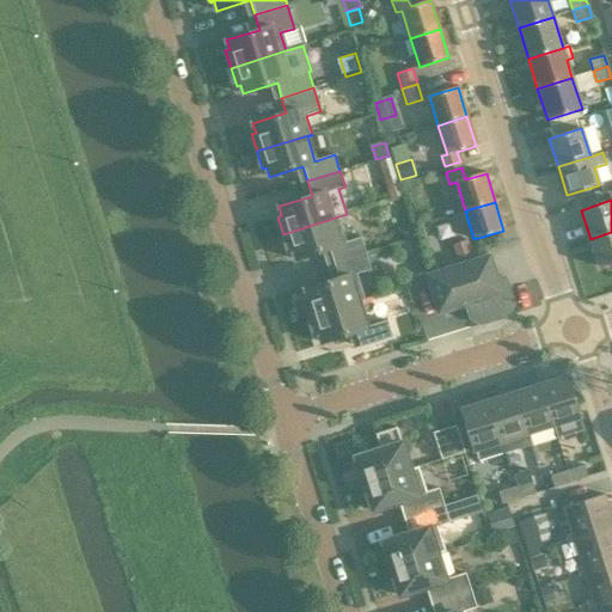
[(347,243),(338,216),(283,234),(288,252),(293,251),(295,259),(329,249),(334,264),(366,254),(361,238),(347,243)]
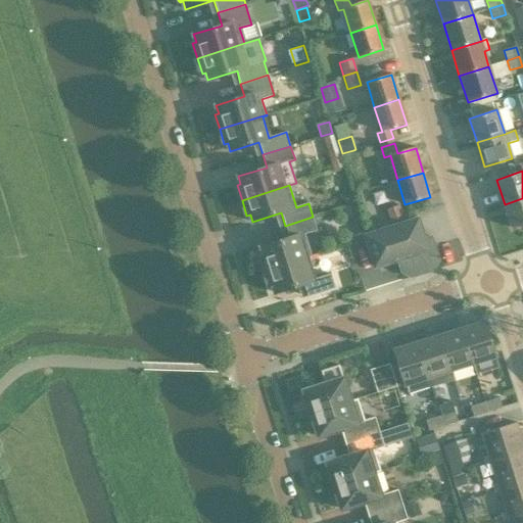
[(522,198),(505,204),(512,228),(522,224),(522,198)]
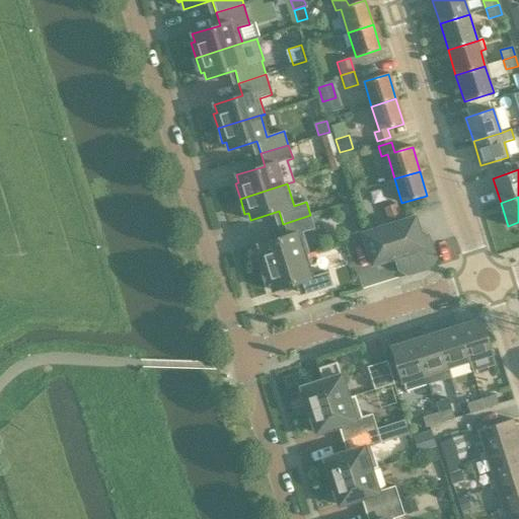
[(389,222),(400,218),(396,205),(385,208),(389,222)]
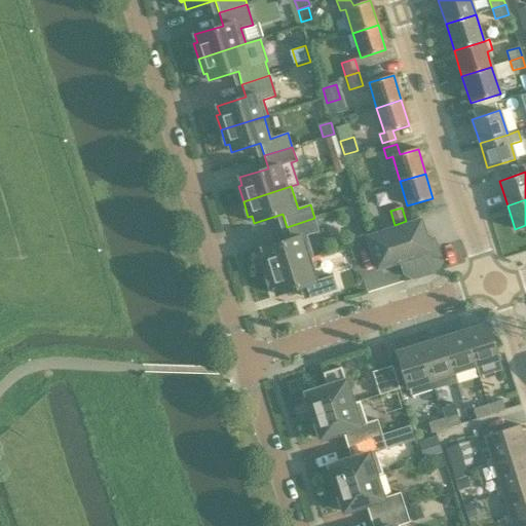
[(318,232),(314,218),(287,227),(291,239),(262,249),(264,256),(261,258),(266,272),(313,258),(306,236),(318,232)]
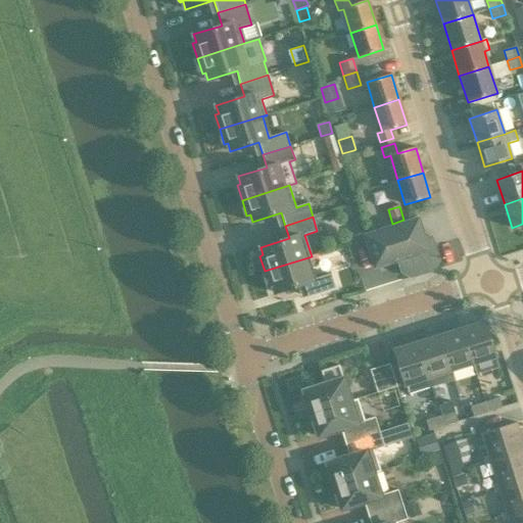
[(435,271),(439,262),(432,237),(425,240),(419,220),(366,236),(376,268),(398,260),(402,273),(412,278),(435,271)]
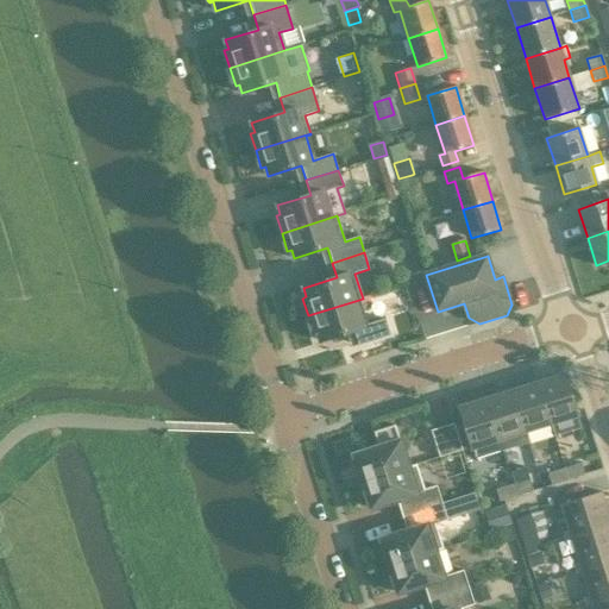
[(363,300),(363,299),(308,315),(313,333),(318,332),(320,341),(353,331),(359,346),(390,336),(385,319),(365,326),(358,301),(363,300)]
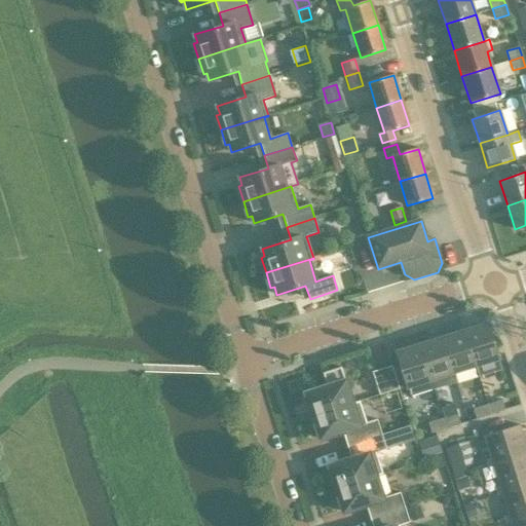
[(474,329),(464,332),(476,366),(498,359),(490,333),(494,332),(490,321),(473,326),(474,329)]
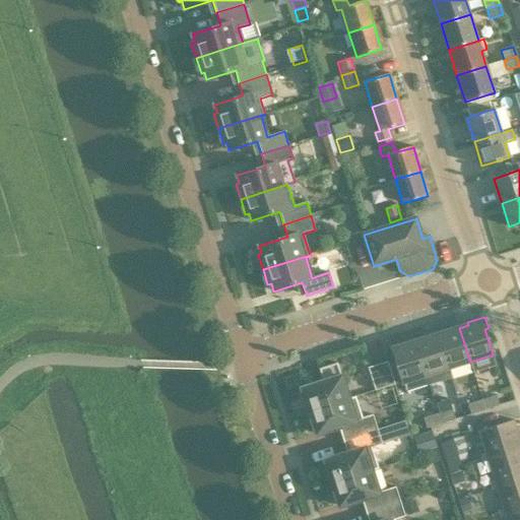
[(470,362),(459,328),(451,330),(450,327),(437,332),(448,369),(470,362)]
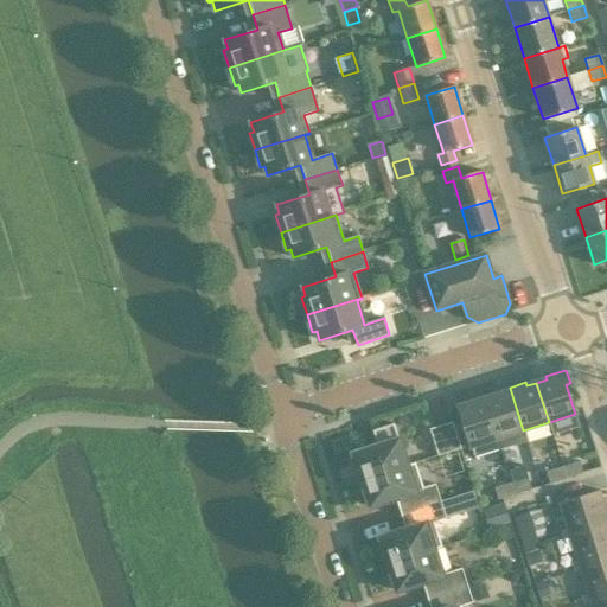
[(494,396),(485,398),(497,438),(500,448),(526,440),(523,430),(510,388),(493,393),(494,396)]
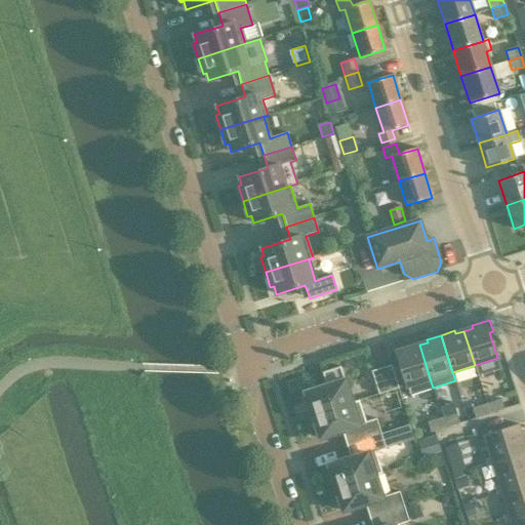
[(396,349),(409,395),(433,388),(430,378),(419,345),(411,348),(410,345),(396,349)]
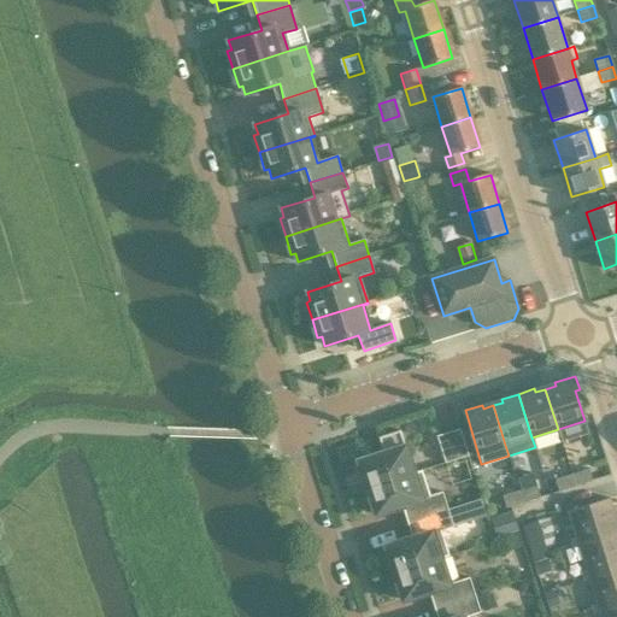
[(460,429),(436,436),(445,464),(469,457),(460,429)]
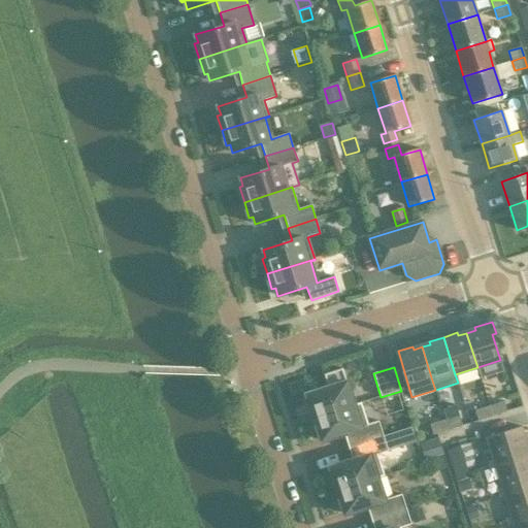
[(312,419),(354,405),(342,368),(324,374),(328,388),(307,395),(307,397),(305,398),(312,419)]
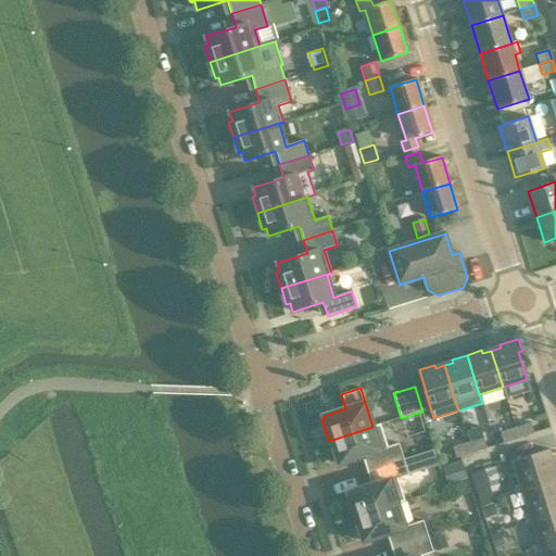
[(531,424),(516,428),(519,439),(534,433),(531,424)]
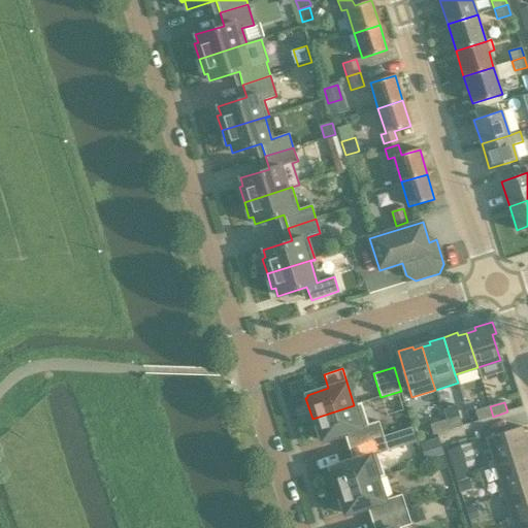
[(361,403),(354,405),(312,419),(319,439),(321,438),(322,441),(344,434),(349,448),(384,436),(378,421),(368,425),(361,403)]
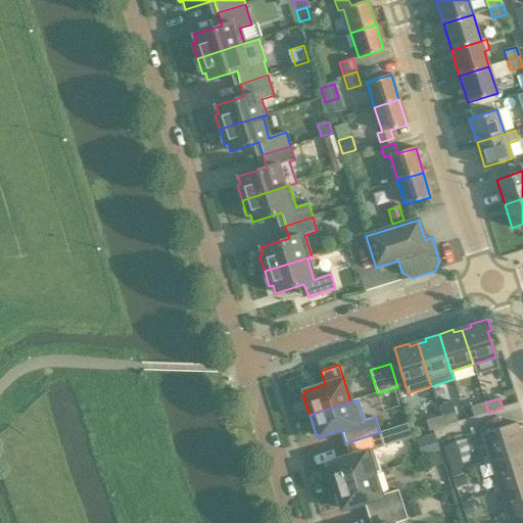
[(488,413),(485,402),(471,407),(474,417),(488,413)]
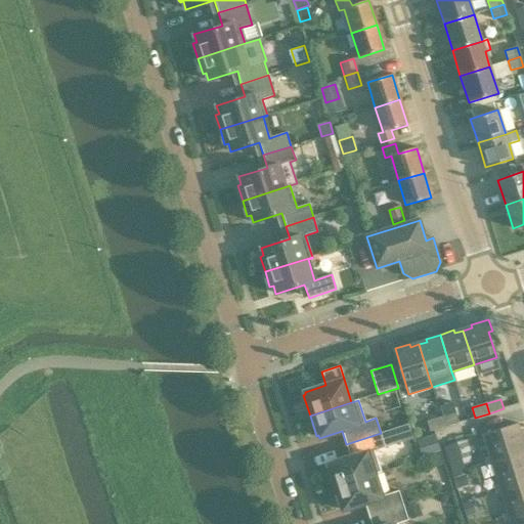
[(455,412),(441,418),(444,427),(459,423),(455,412)]
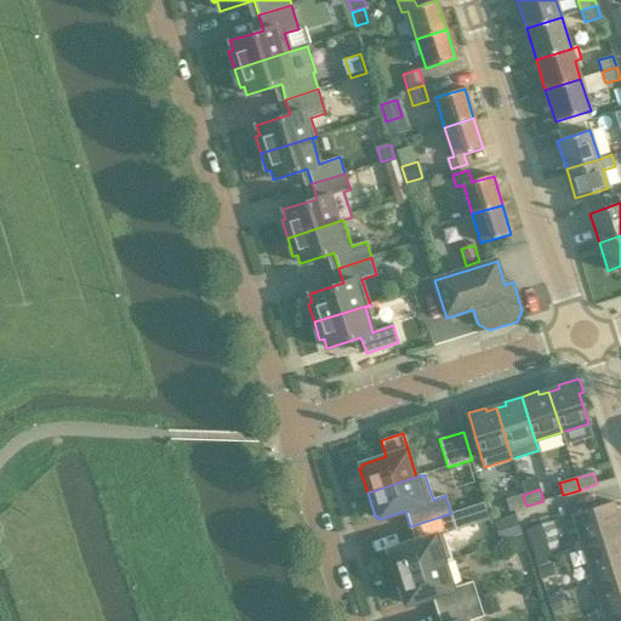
[(527,506),(523,495),(506,500),(510,512),(527,506)]
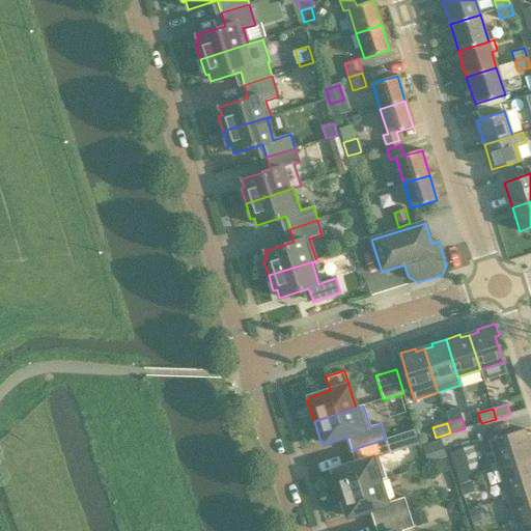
[(530,450),(524,429),(490,441),(497,463),(492,465),(494,472),(498,471),(530,459),(530,450)]
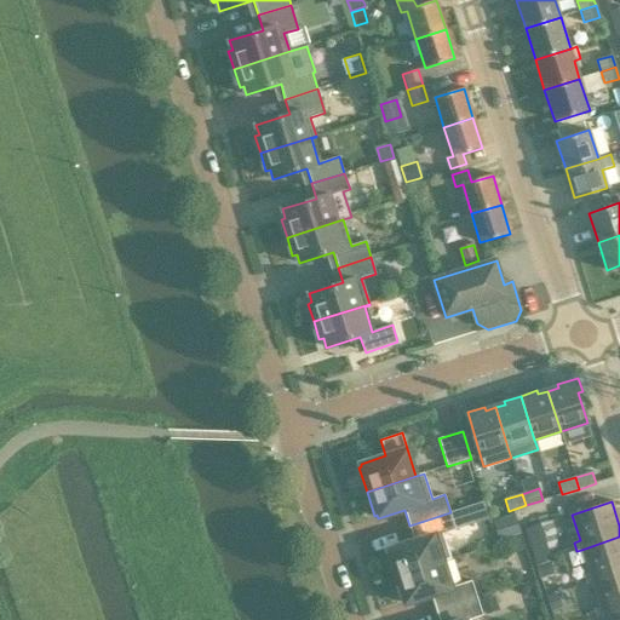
[(455,529),(451,512),(409,526),(414,541),(388,550),(389,552),(386,554),(394,578),(443,562),(451,558),(443,534),(455,529)]
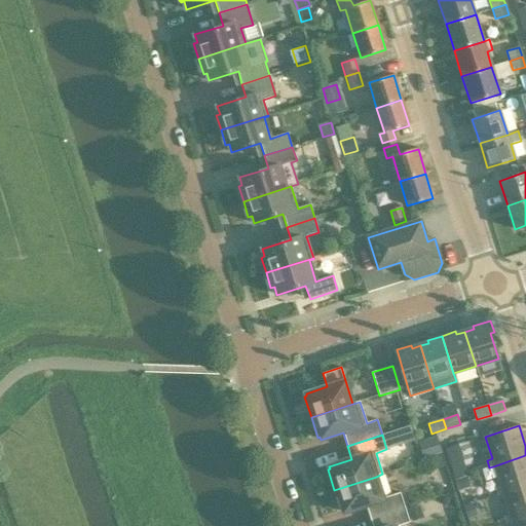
[(436,435),(424,439),(429,455),(441,451),(436,435)]
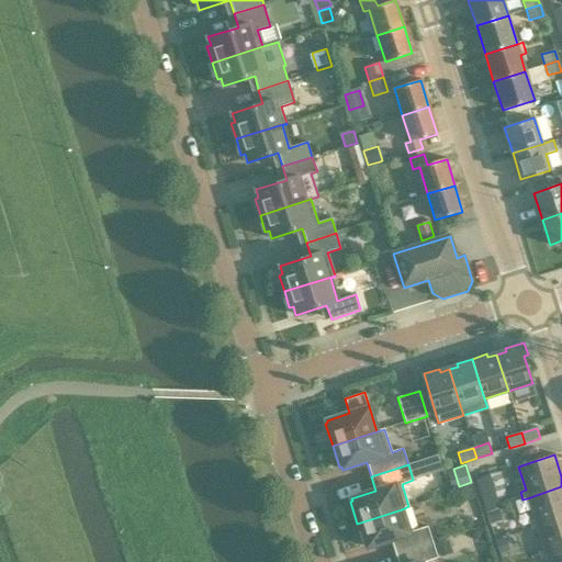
[(490,475),(475,480),(485,512),(499,507),(490,475)]
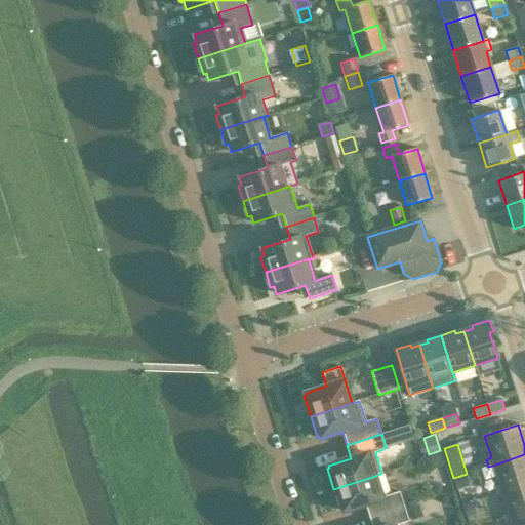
[(524,485),(524,454),(492,466),(499,486),(494,488),(497,495),(501,493),(524,485)]
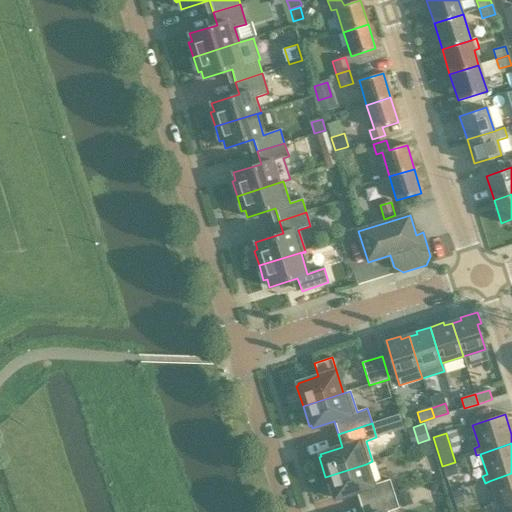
[(423,456),(433,453),(430,444),(420,447),(423,456)]
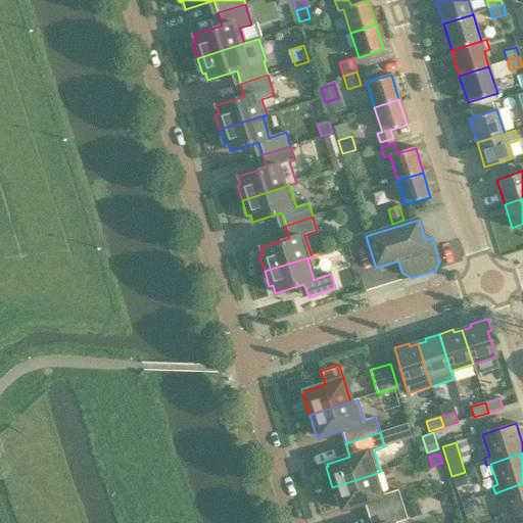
[(380,495),(374,474),(332,487),(339,508),(341,507),(341,509),(364,503),(368,516),(402,505),(397,489),(380,495)]
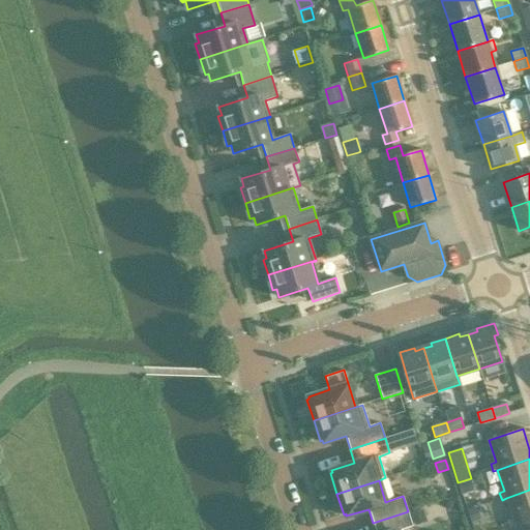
[(469,480),(459,483),(462,495),(473,492),(469,480)]
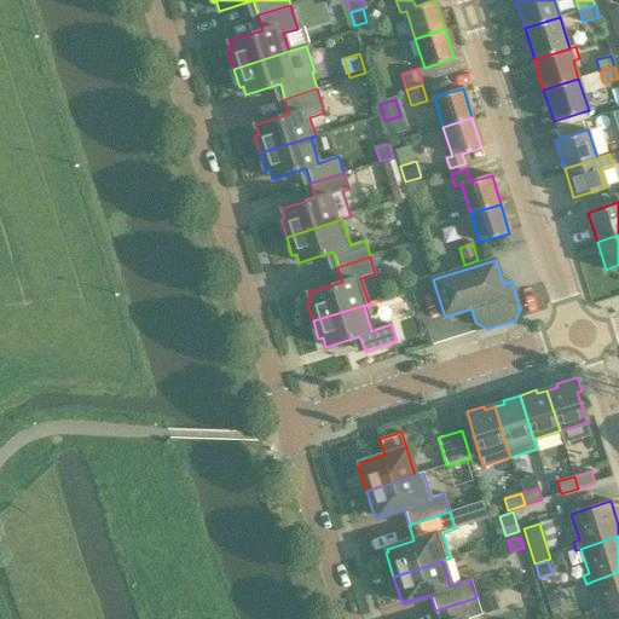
[(618,608),(618,572),(591,582),(600,606),(594,607),(596,615),(602,614),(618,608)]
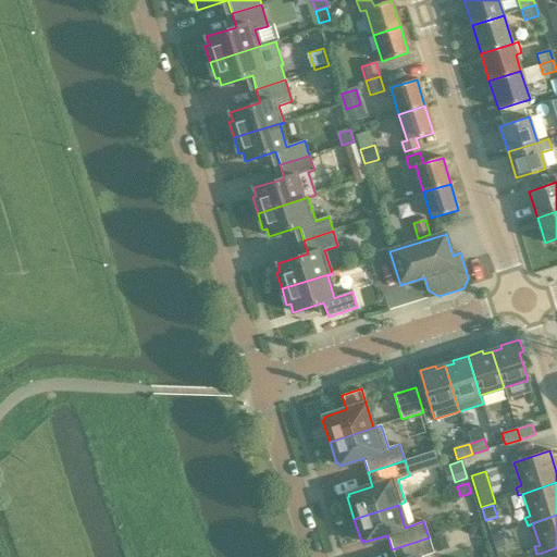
[(499,534),(491,536),(495,549),(504,546),(499,534)]
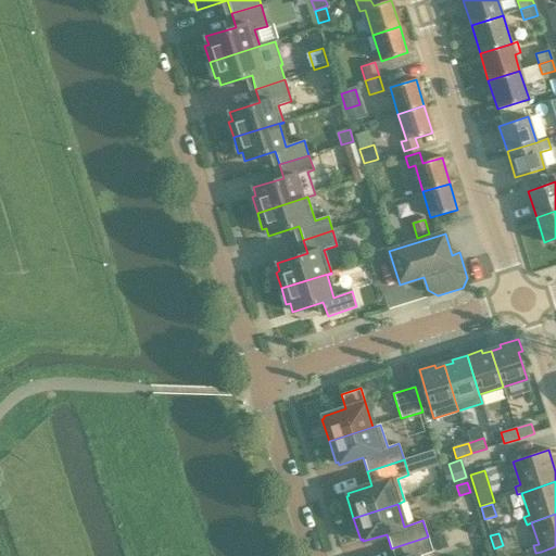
[(443,534),(431,539),(436,552),(447,547),(443,534)]
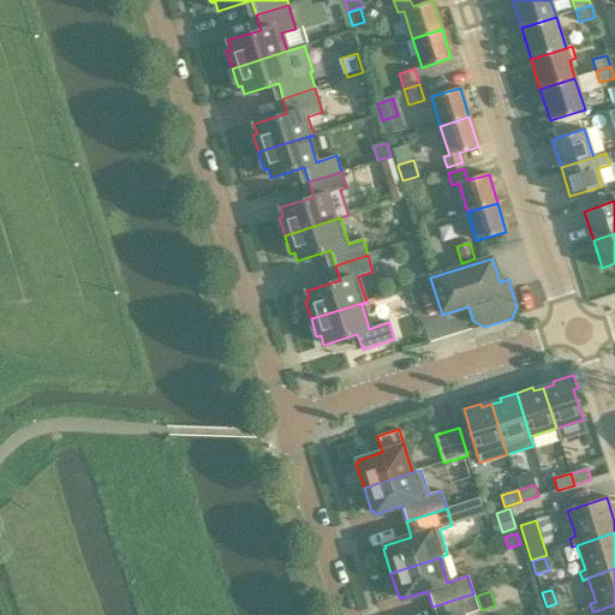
[(478,610),(473,593),(433,607),(435,614),(466,614),(478,610)]
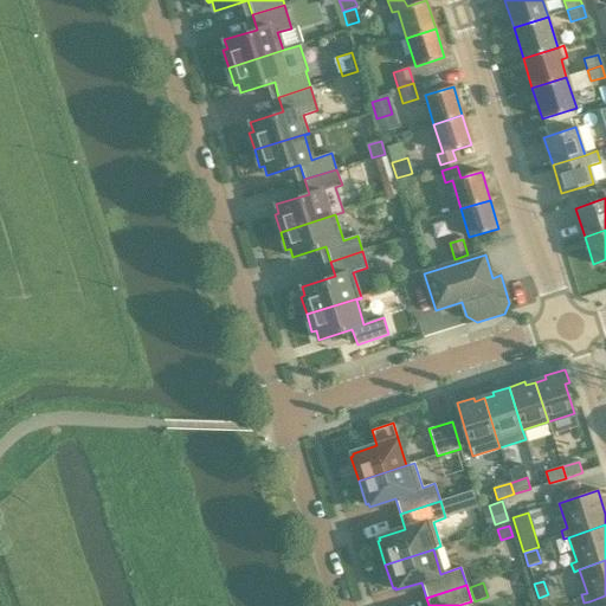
[(605,605),(605,595),(590,601),(590,605),(605,605)]
